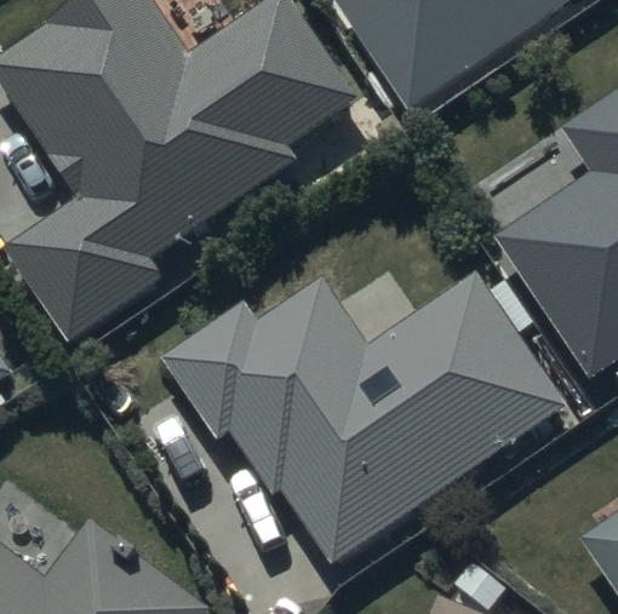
[(0,85),(78,195),(5,246),(69,337),(164,269),(153,256),(297,154),(289,141),(358,92),(292,0),(267,0),(189,55),(150,0),(73,0),(0,53),(0,85)]
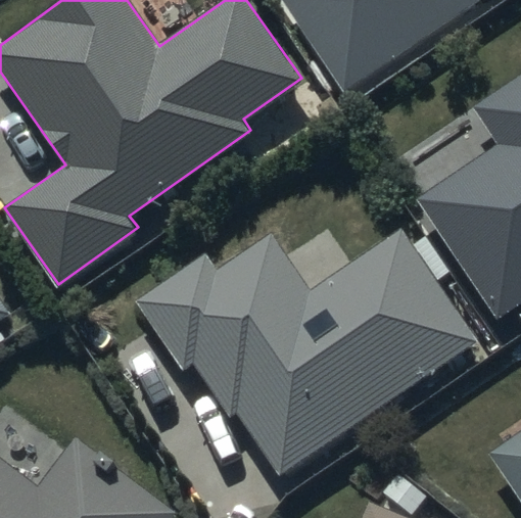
[(303,0),(288,10),(349,102),(501,0),(303,0)]
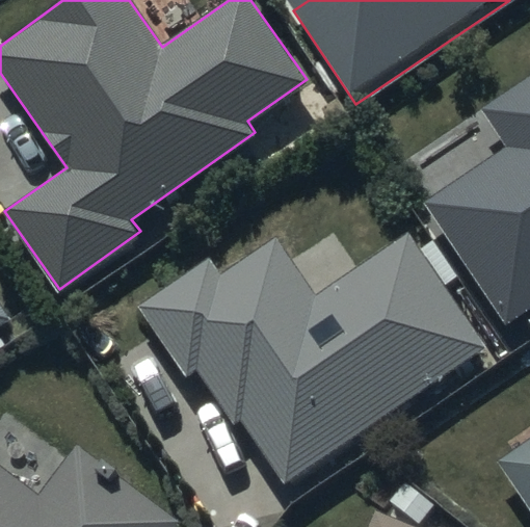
[(529,106),(497,129),(521,163),(438,219),(512,331),(529,318),(529,106)]
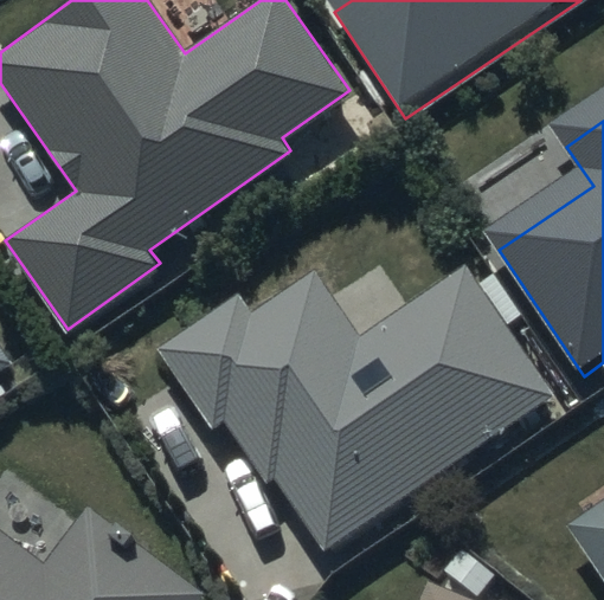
[(275,473),(323,547),(554,397),(467,263),(358,334),(314,266),(252,305),(241,288),(154,344),(211,432),(227,423),(265,479),(275,473)]
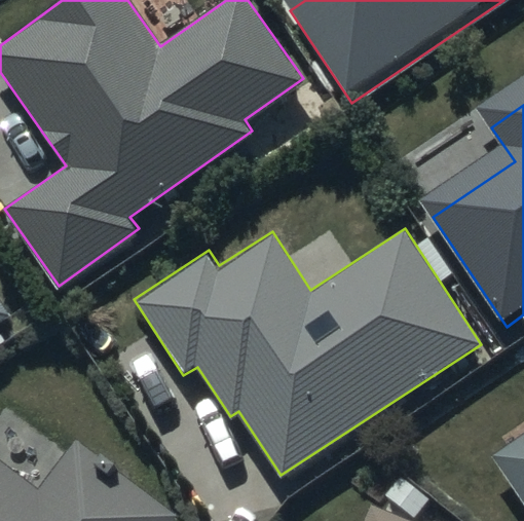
[(0,324),(11,317),(0,299),(0,324)]
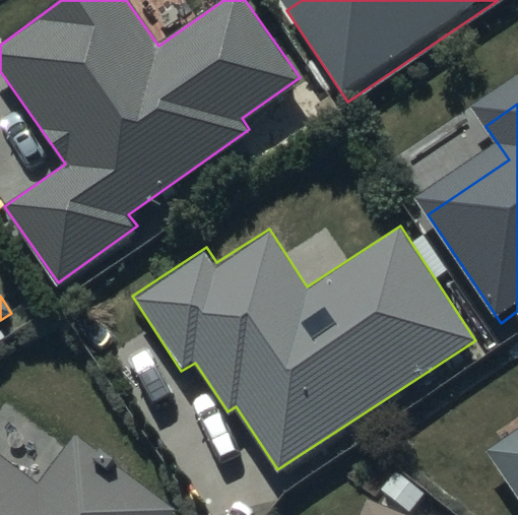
[(517,431),(489,451),(517,495),(517,431)]
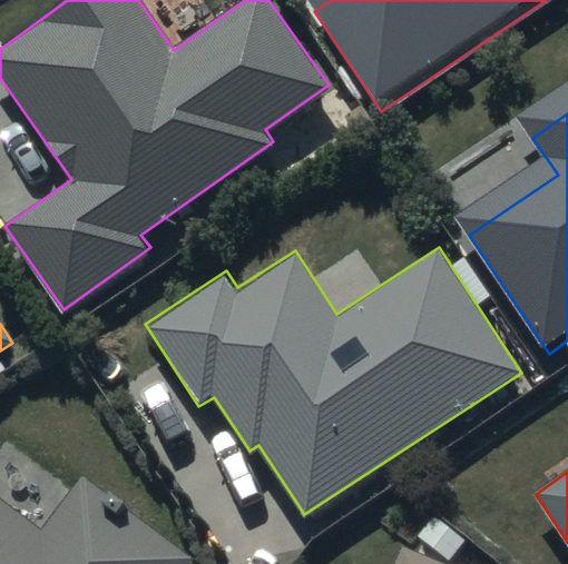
[(0,563),(184,563),(189,557),(82,477),(42,530),(0,497),(0,563)]
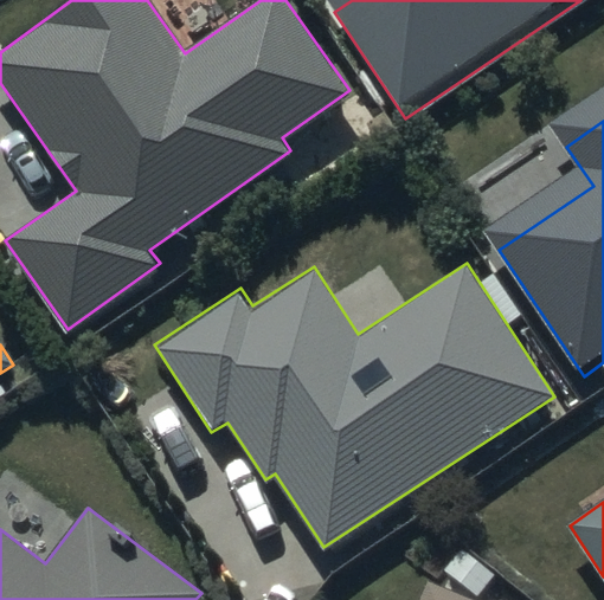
[(471,599),(426,582),(419,599),(471,599)]
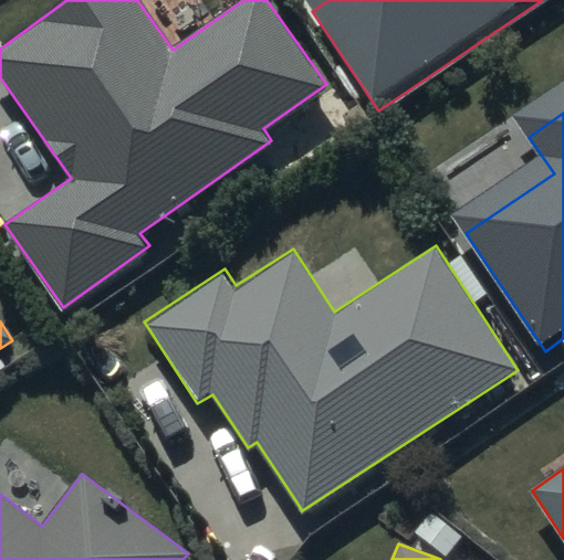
All buildings are outlined.
